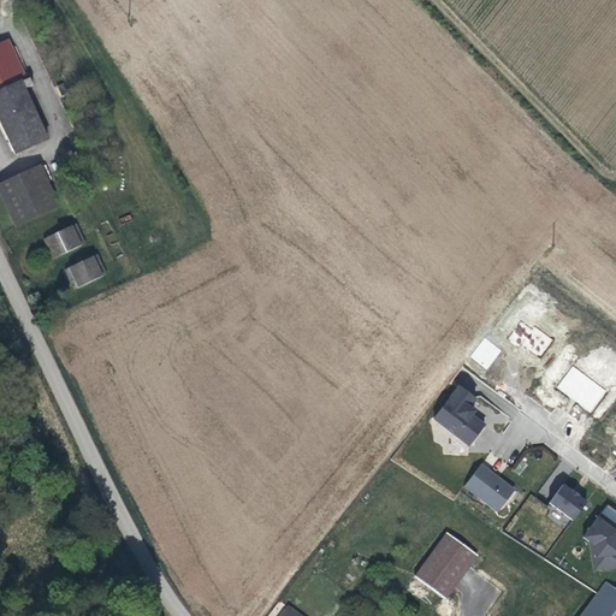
[(22,80),(29,76),(11,39),(4,42),(22,80)]
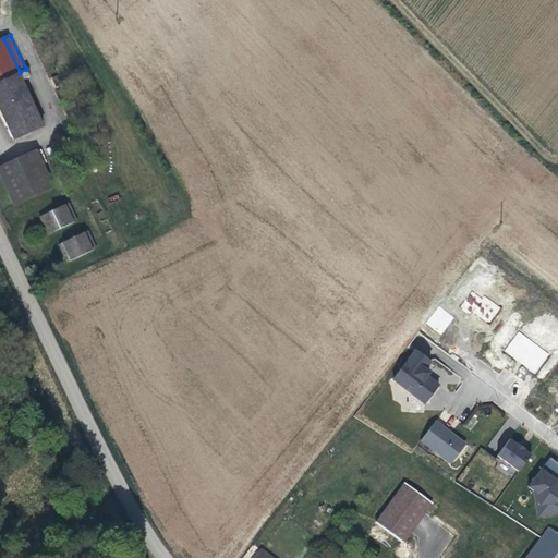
[(0,105),(16,140),(45,124),(24,81),(31,77),(26,69),(20,72),(3,38),(0,39),(0,105)]
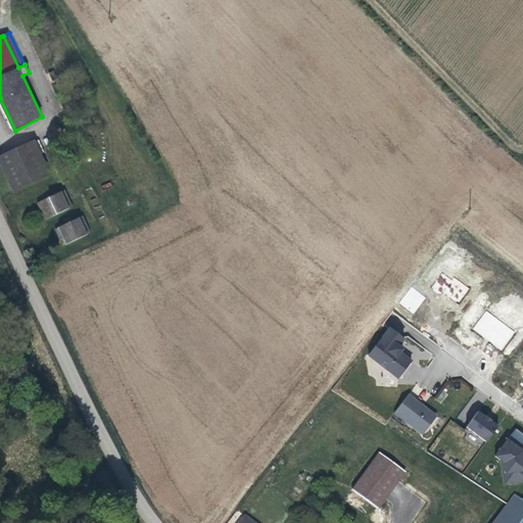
[(0,164),(12,193),(50,176),(34,141),(0,156),(0,164)]
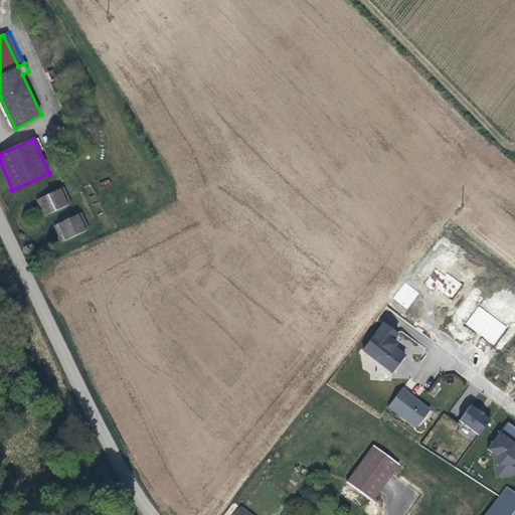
[(44,216),(71,202),(64,188),(36,200),(44,216)]
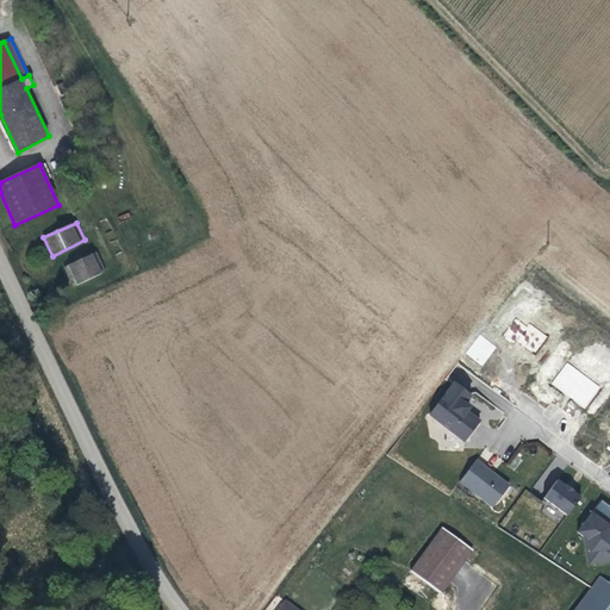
[(72,287),(105,271),(97,253),(63,269),(72,287)]
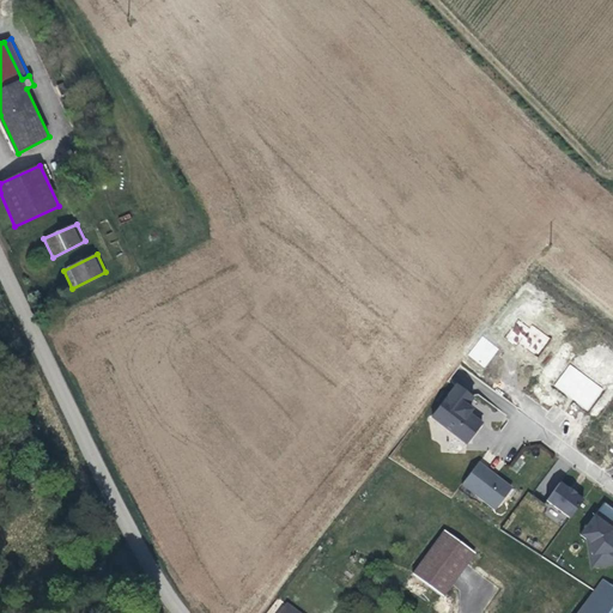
[(519,319),(507,335),(536,357),(548,339),(519,319)]
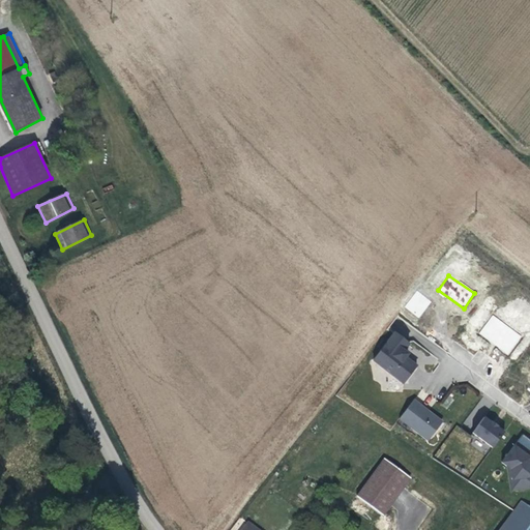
[(417,290),(404,307),(419,319),(432,301),(417,290)]
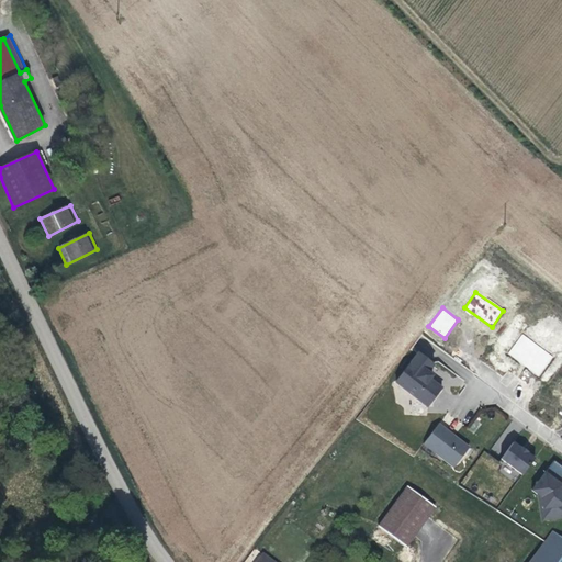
[(521,334),(507,355),(539,377),(553,356),(521,334)]
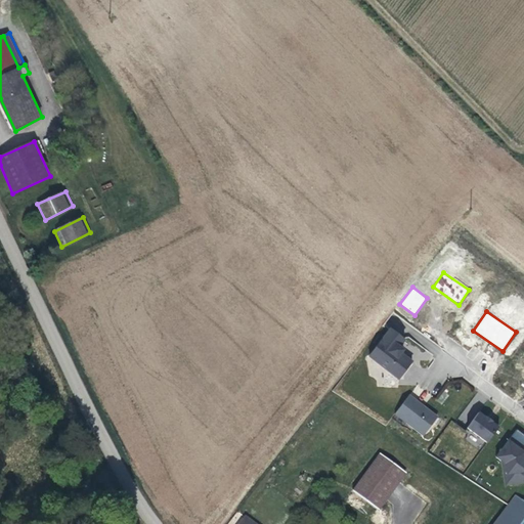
[(401,345),(406,338),(392,326),(370,354),(399,377),(413,359),(402,351),(404,348),(401,345)]
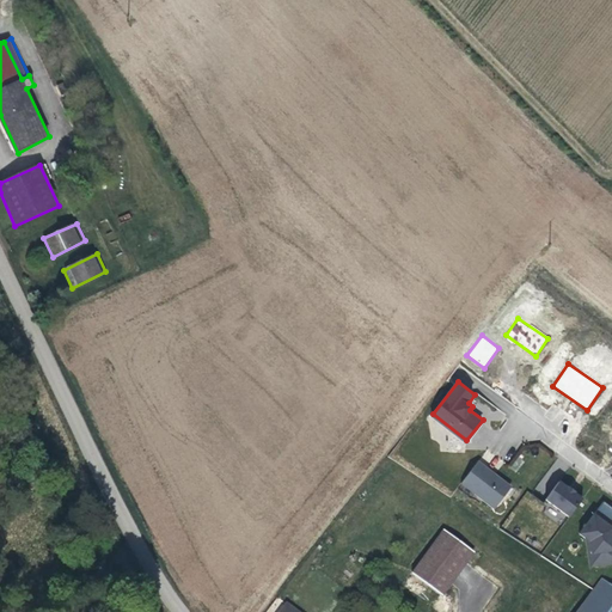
[(476,489),(475,491),(473,493),(494,507),(495,506),(510,487),(503,481),(503,479),(495,472),(494,473),(484,466),(485,465),(478,459),(463,478),(476,489)]
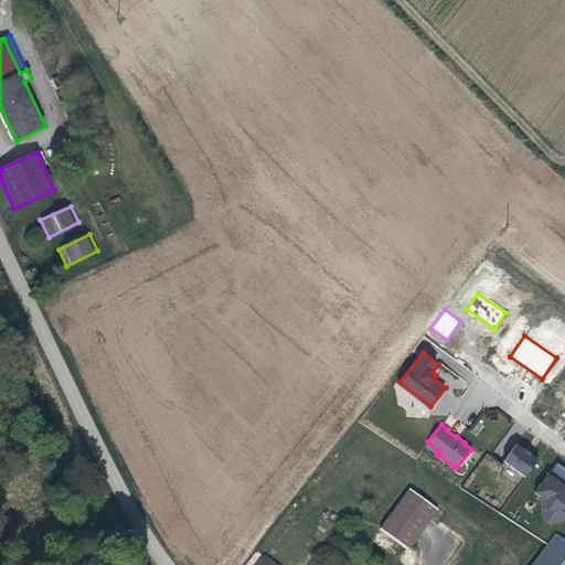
[(437,455),(438,454),(439,451),(427,441),(425,445),(437,455)]
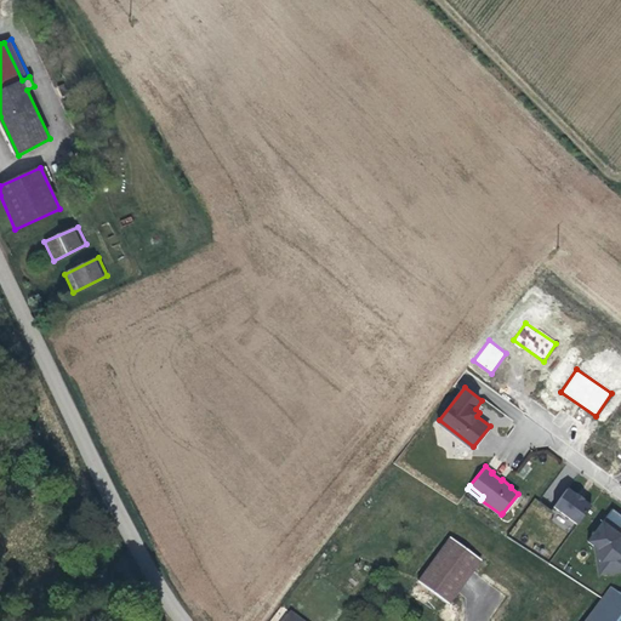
[(554,506),(576,524),(591,506),(582,500),(584,499),(576,493),(575,494),(568,488),(554,506)]
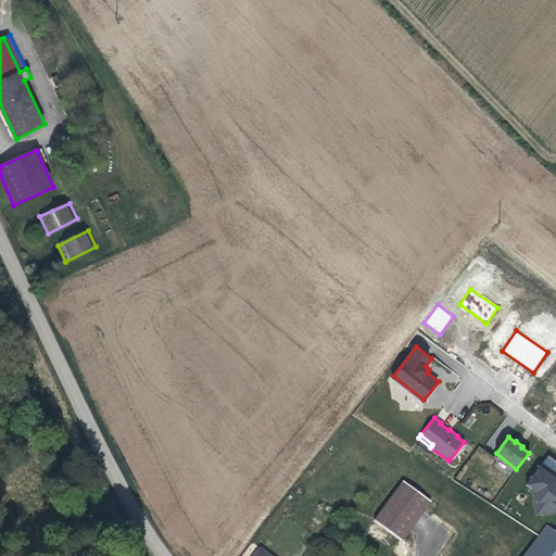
[(534,515),(555,512),(555,491),(555,489),(555,480),(553,478),(555,472),(555,462),(547,456),(526,484),(531,489),(535,492),(536,508),(533,508),(534,515)]
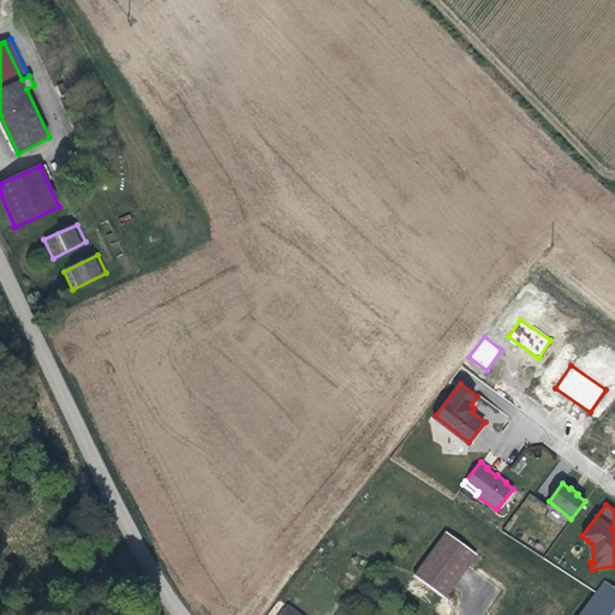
[(443,601),(476,557),(445,535),(412,579),(443,601)]
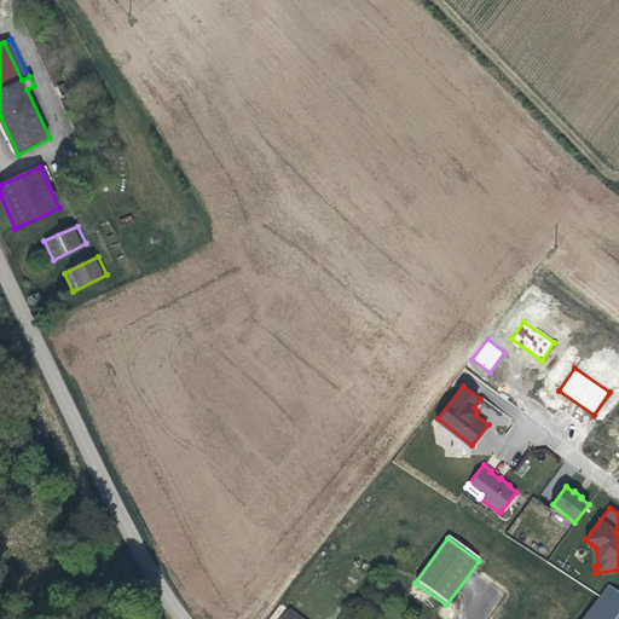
[(618,618),(618,589),(608,582),(599,596),(580,618),(618,618)]
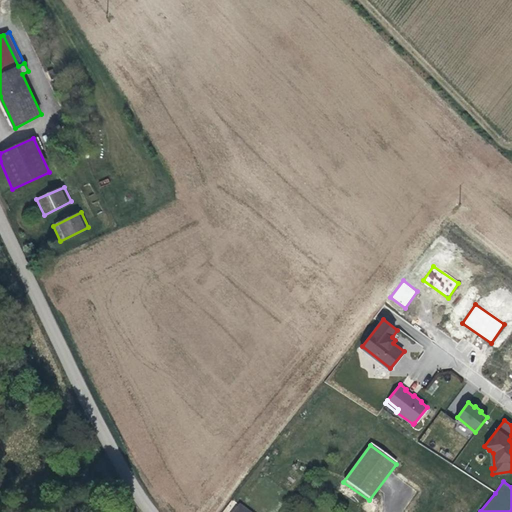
[(252,511),(241,503),(235,511),(252,511)]
